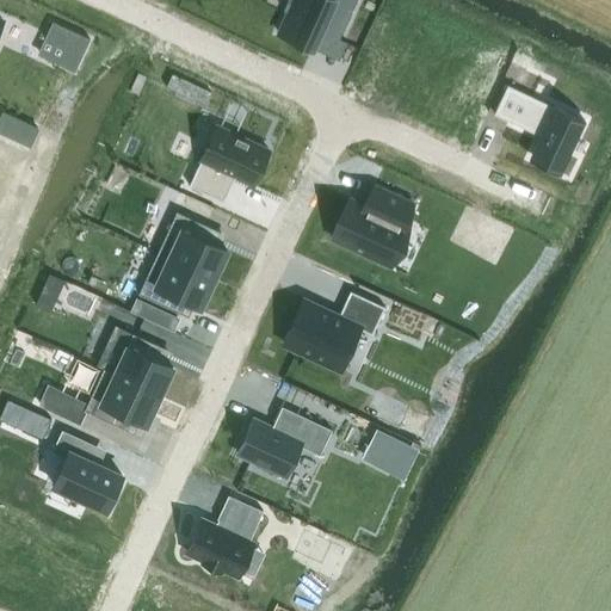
[(287,0),(283,8),(288,11),(278,32),(302,43),(304,38),(315,43),(320,31),(346,43),(347,41),(339,37),(356,0),(287,0)]
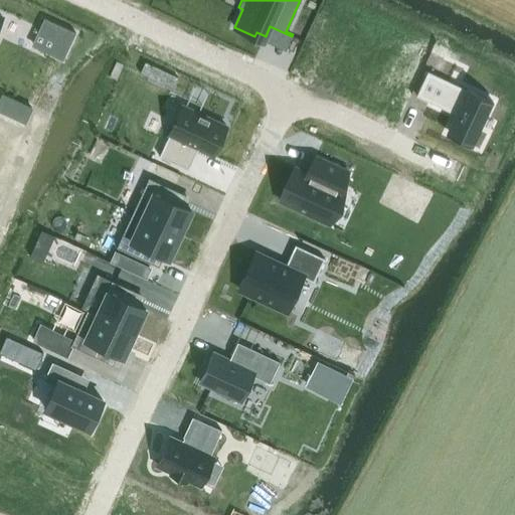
[(44,17),(37,32),(55,40),(50,51),(63,57),(75,32),(44,17)]
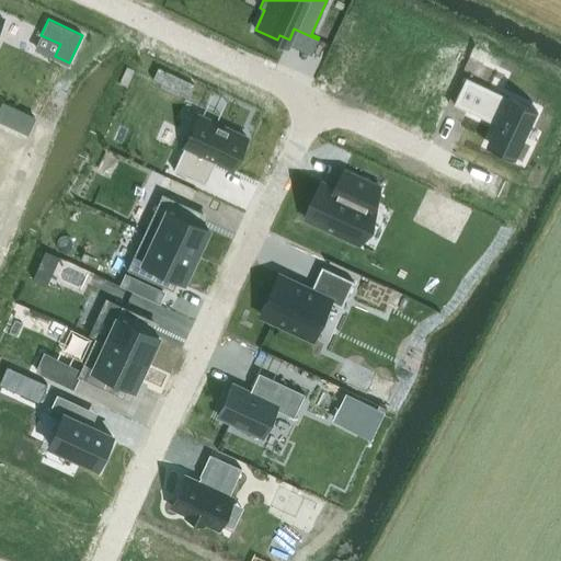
[(160,73),(152,70),(147,82),(155,86),(160,73)]
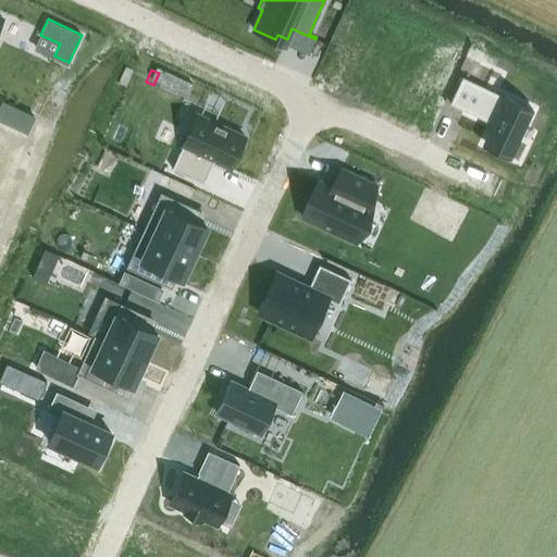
[(462,77),(450,103),(493,123),(483,145),(511,158),(534,109),(506,96),(505,97),(462,77)]
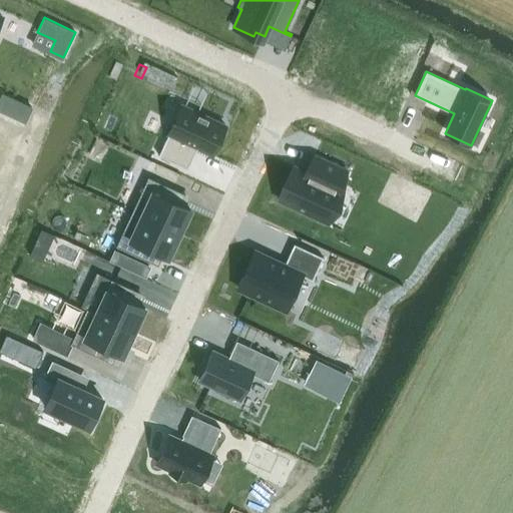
[(160,87),(167,90),(172,79),(165,76),(160,87)]
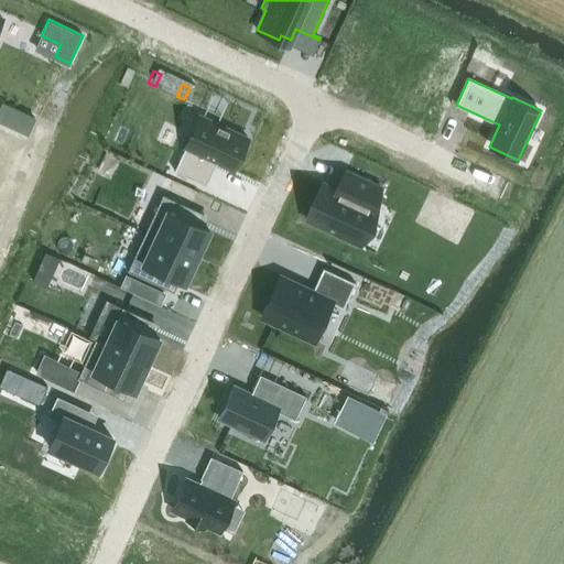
[(18,108),(3,101),(0,108),(0,121),(10,127),(18,108)]
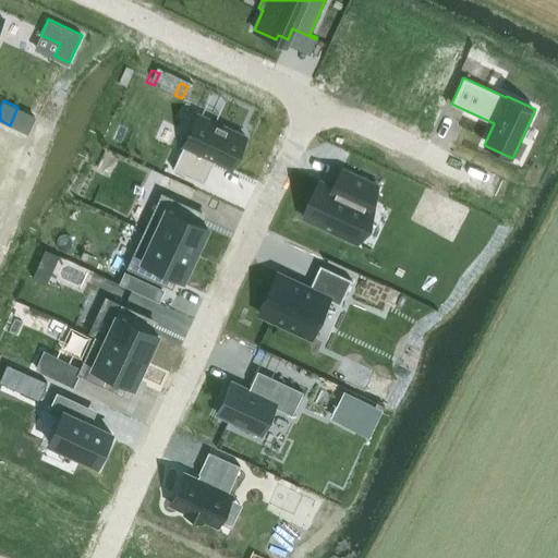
[(213,159),(215,160),(231,168),(245,136),(198,114),(172,169),(204,184),(211,168),(209,167),(213,159)]
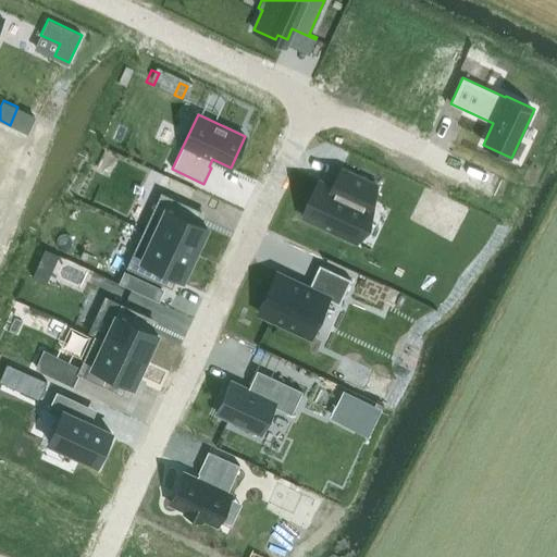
[(319,182),(302,217),(357,243),(373,207),(369,205),(378,186),(342,170),(333,188),(319,182)]
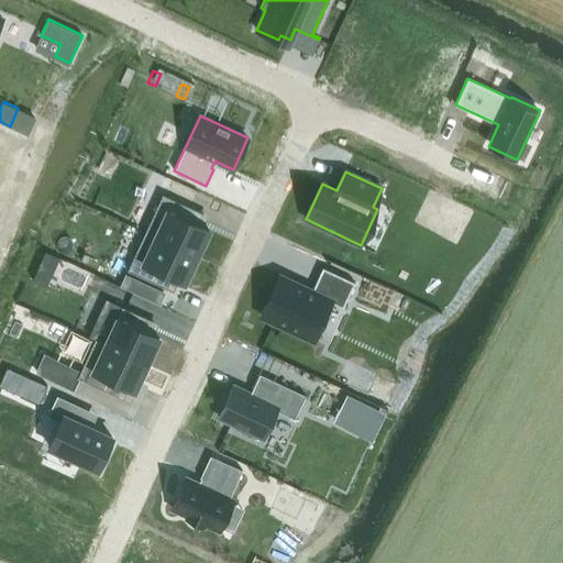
[(145,232),(197,255),(209,231),(203,228),(197,225),(202,213),(163,195),(145,232)]
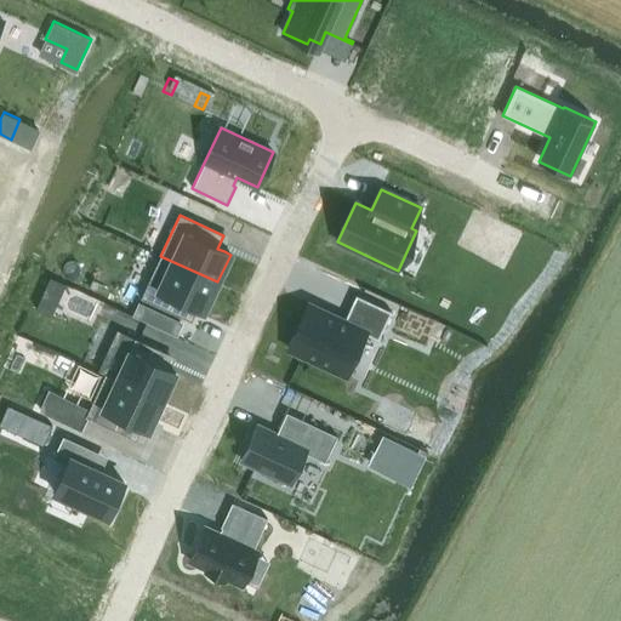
[(467,237),(484,245),(493,227),(474,218),(467,237)]
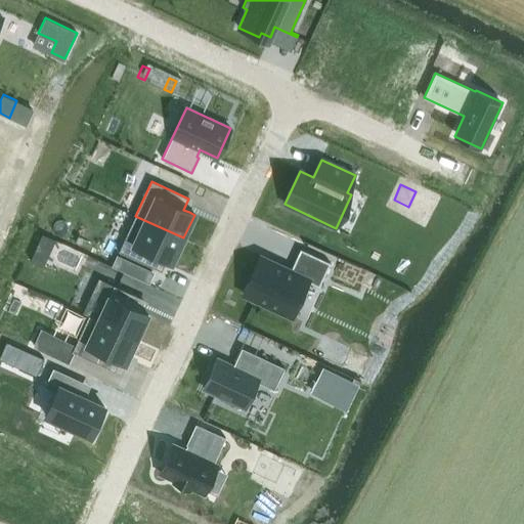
[(183,237),(135,216),(119,252),(157,269),(162,258),(167,260),(172,263),(183,237)]
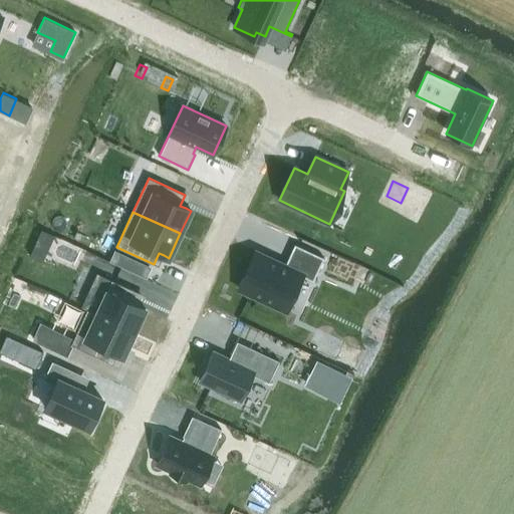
[(34,240),(50,247),(55,236),(40,229),(34,240)]
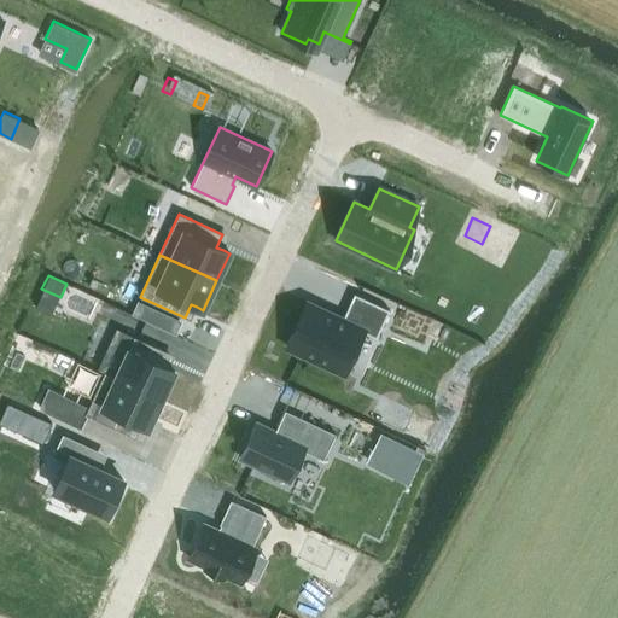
[(307,302),(287,345),(345,372),(363,332),(377,338),(390,309),(355,292),(342,319),(307,302)]
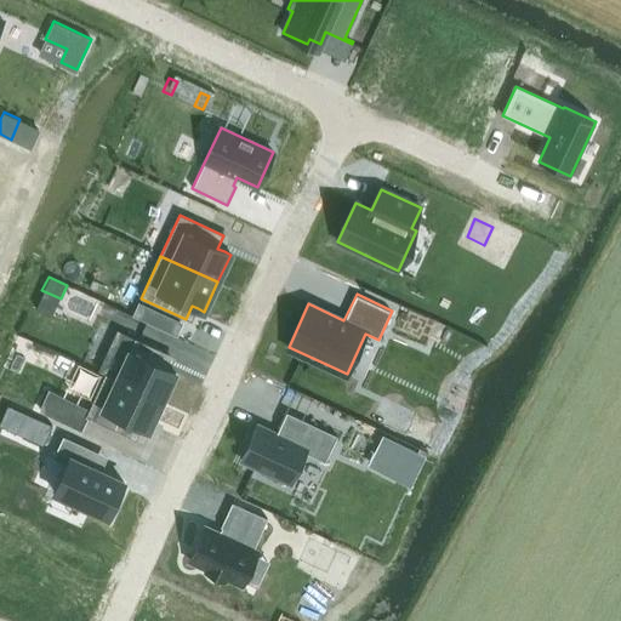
[(178,322),(140,303),(134,315),(174,334),(178,322)]
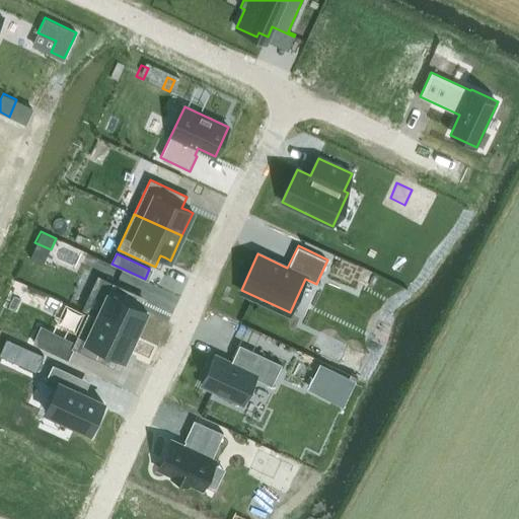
[(136,307),(141,296),(98,276),(83,310),(88,312),(88,313),(136,336),(147,312),(142,309),(136,307)]
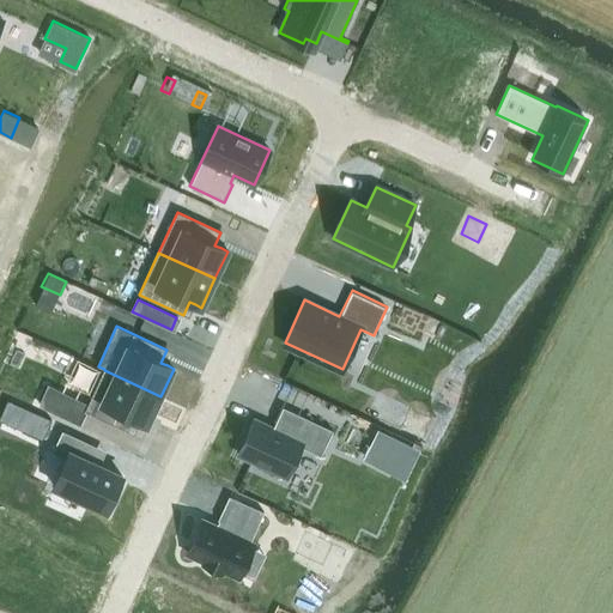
[(161,396),(104,370),(85,412),(128,432),(134,419),(141,422),(147,425),(161,396)]
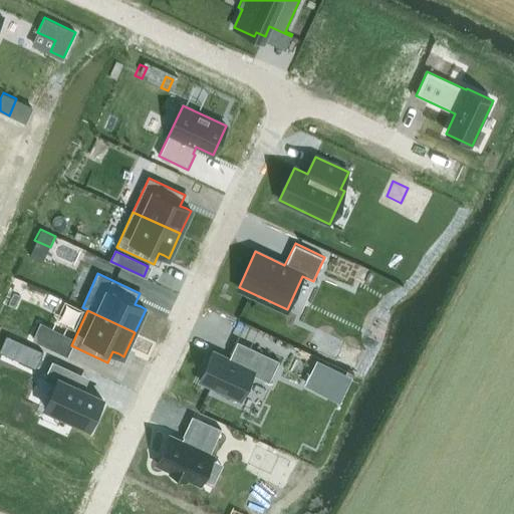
[(35,340),(56,350),(63,335),(42,325),(35,340)]
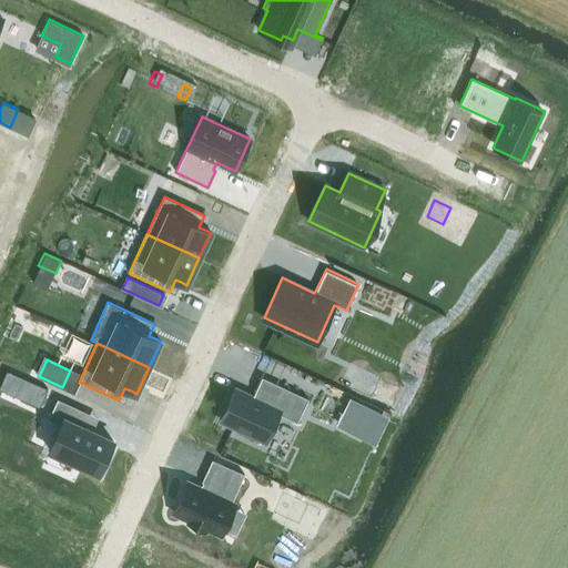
[(48,387),(8,368),(0,384),(0,388),(39,407),(48,387)]
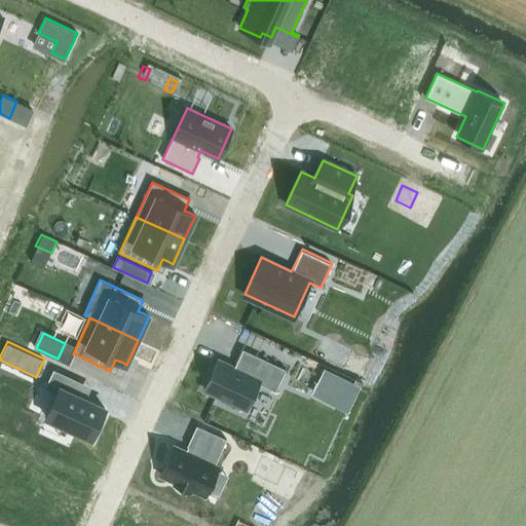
[(243,349),(233,369),(218,362),(204,388),(221,397),(220,399),(238,408),(239,405),(247,408),(258,383),(275,391),(286,370),(243,349)]
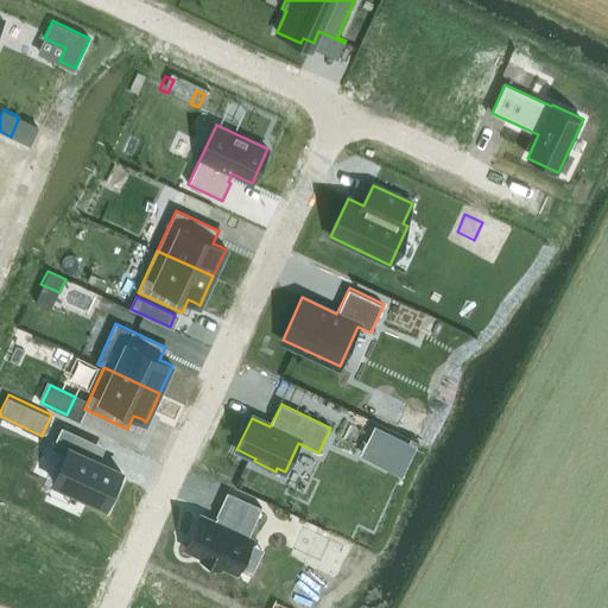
[(62,426),(51,449),(64,455),(52,481),(106,506),(121,473),(83,455),(90,439),(62,426)]
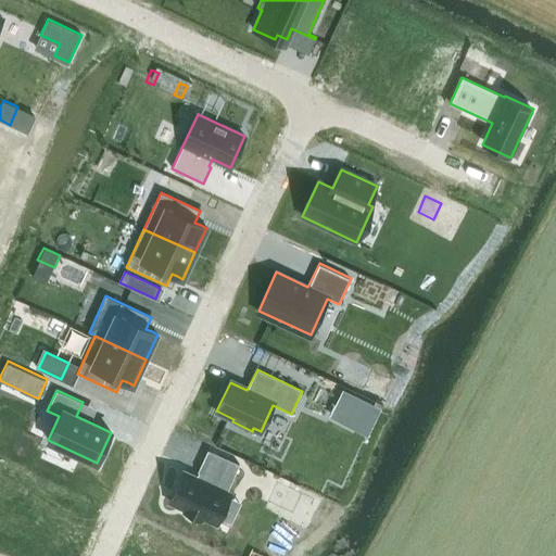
[(203,474),(200,479),(184,471),(169,501),(187,508),(185,512),(201,518),(202,516),(217,522),(230,493),(227,492),(240,464),(209,450),(198,471),(203,474)]
